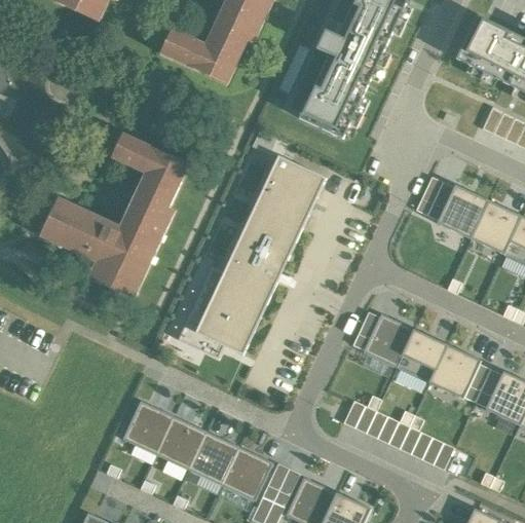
[(52,0),(71,9),(72,9),(98,21),(107,0),(112,0),(114,1),(114,0),(52,0)]
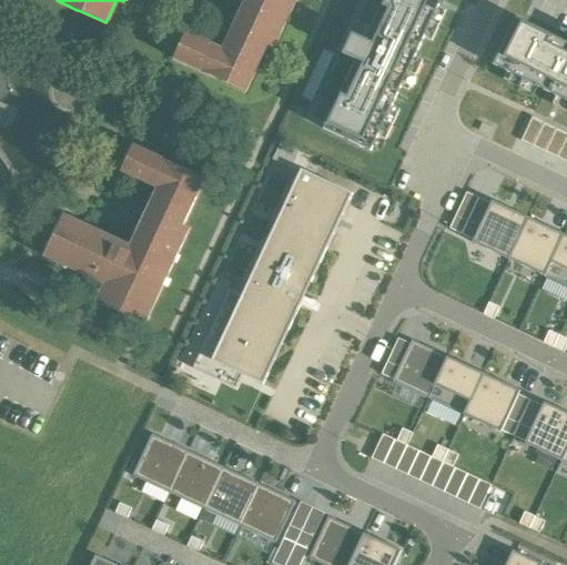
[(242,0),(221,47),(184,29),(172,56),(243,90),(265,42),(272,46),(293,0),(242,0)]
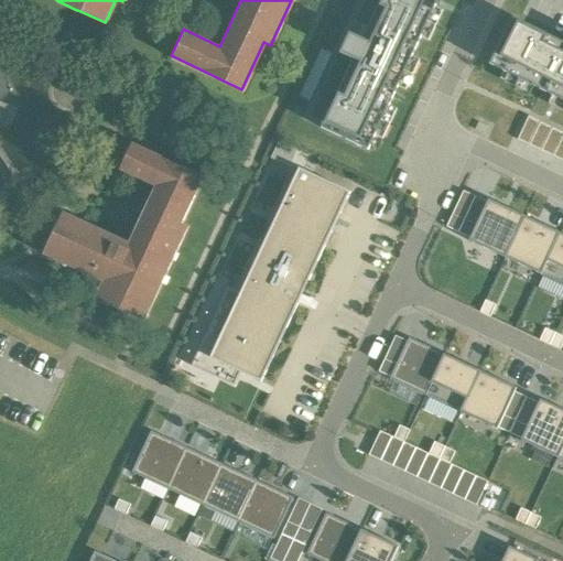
[(352,58),(320,127),(367,149),(436,0),(378,0),(361,36),(348,31),(338,53),(352,58)]
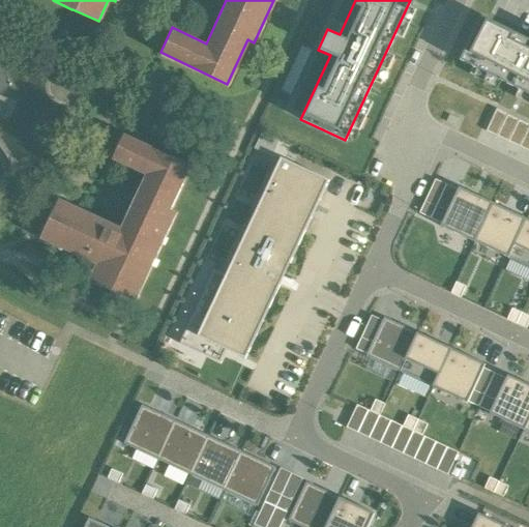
[(528,37),(481,13),(459,58),(528,93),(528,37)]
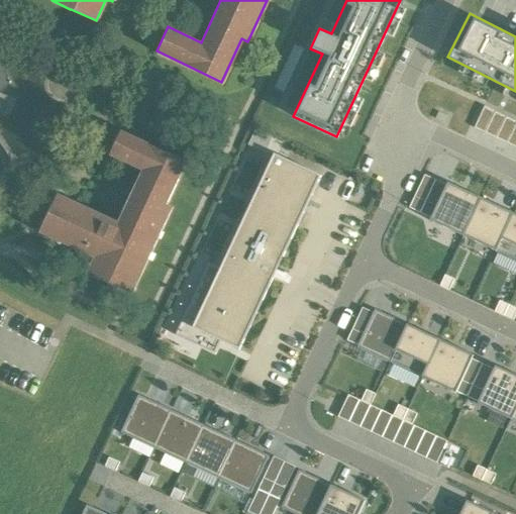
[(495,109),(484,104),(474,127),(484,132),(495,109)]
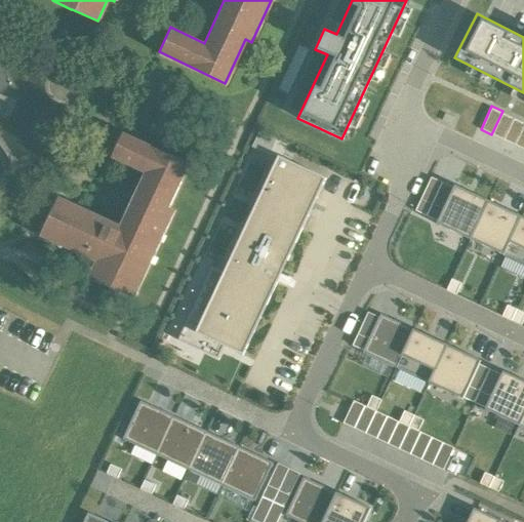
[(514,116),(502,111),(491,134),(502,139),(514,116)]
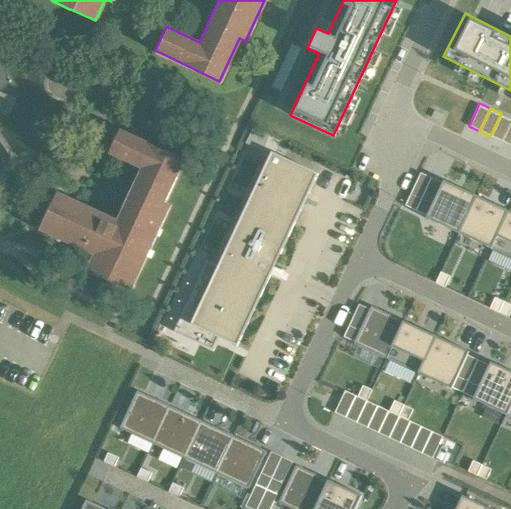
[(510,119),(510,118),(501,113),(490,136),(501,141),(510,119)]
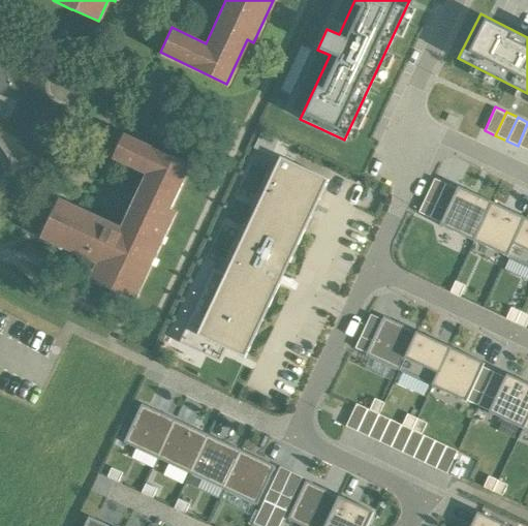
[(527,123),(518,146),(527,150),(527,123)]
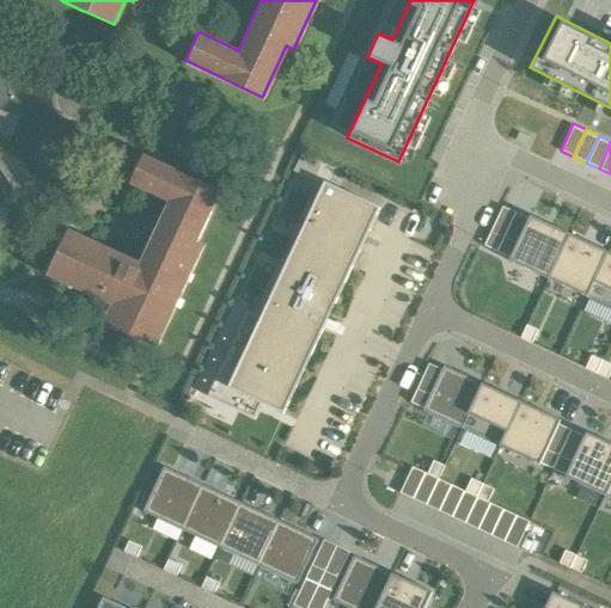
[(167,202),(138,264),(66,231),(46,275),(110,305),(101,324),(153,348),(201,245),(195,243),(219,191),(141,155),(128,184),(167,202)]
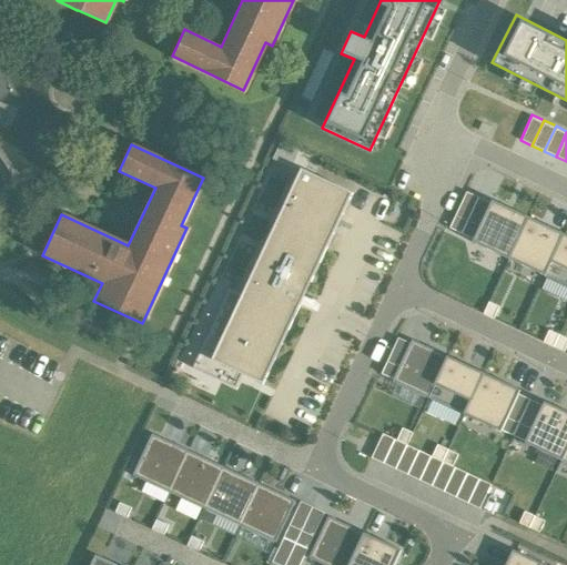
[(352,191),(300,168),(212,357),(263,382),(352,191)]
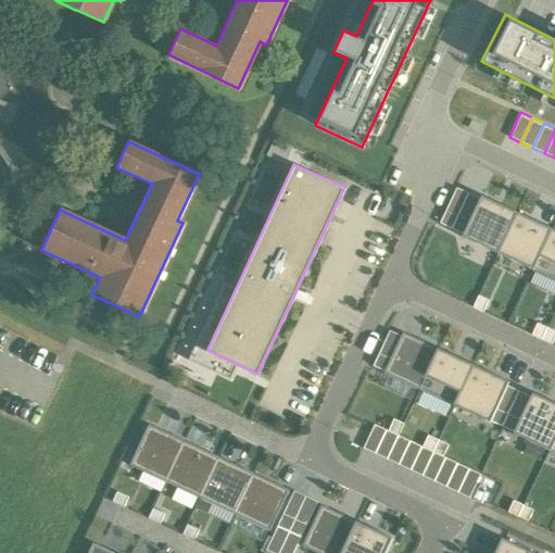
[(451,227),(468,192),(456,187),(439,222),(451,227)]
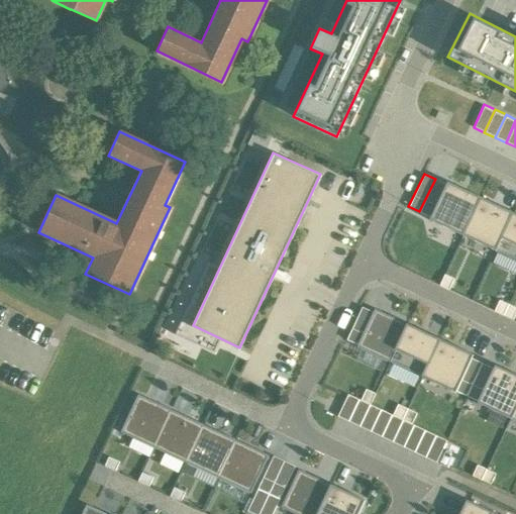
[(429,216),(445,184),(435,179),(419,211),(429,216)]
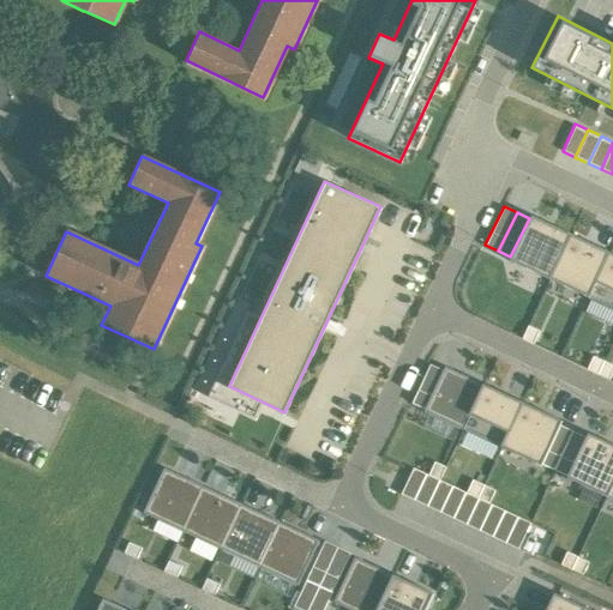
[(550,278),(570,233),(530,213),(529,218),(510,257),(509,259),(550,278)]
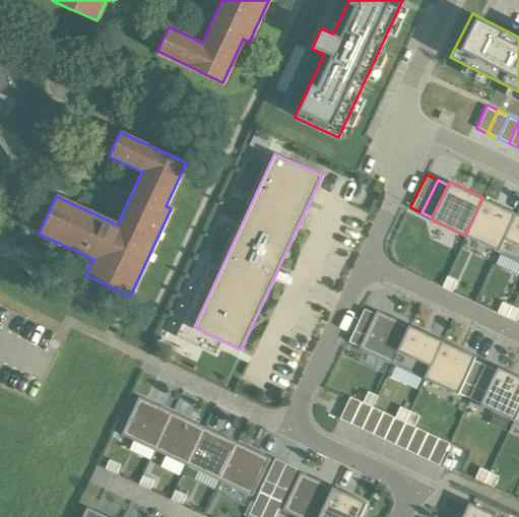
[(515,212),(482,197),(465,236),(497,251),(515,212)]
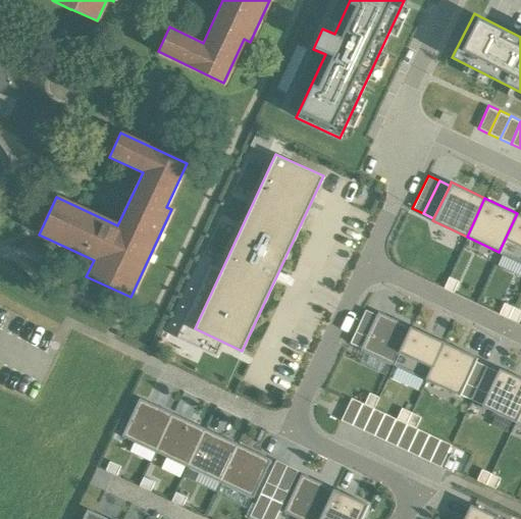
[(520,214),(517,213),(499,252),(520,261),(520,214)]
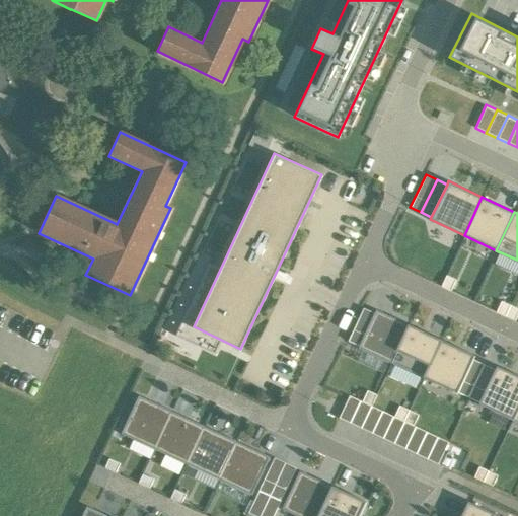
[(357,347),(390,362),(409,323),(389,314),(388,316),(375,309),(374,311),(363,306),(347,340),(358,345),(357,347)]
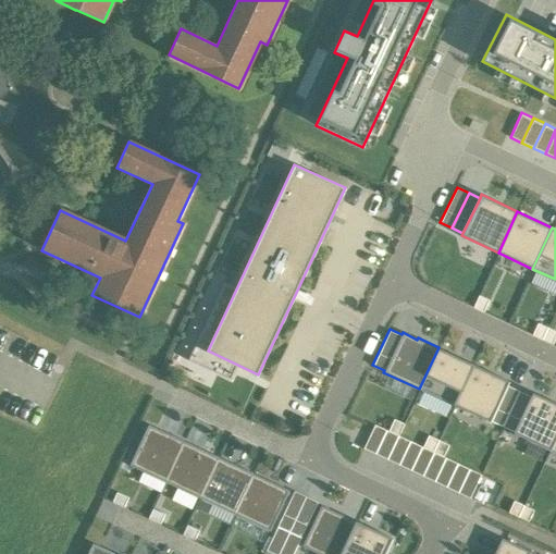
[(419,389),(455,405),(474,364),(439,347),(419,389)]
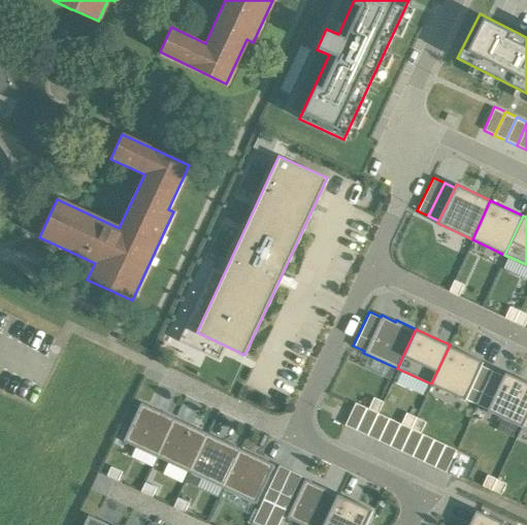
[(431,384),(463,399),(464,398),(481,364),(483,360),(450,345),(431,384)]
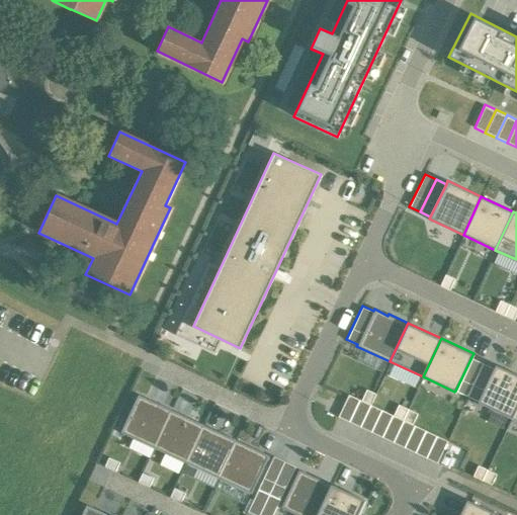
[(471,357),(455,391),(466,396),(483,362),(471,357)]
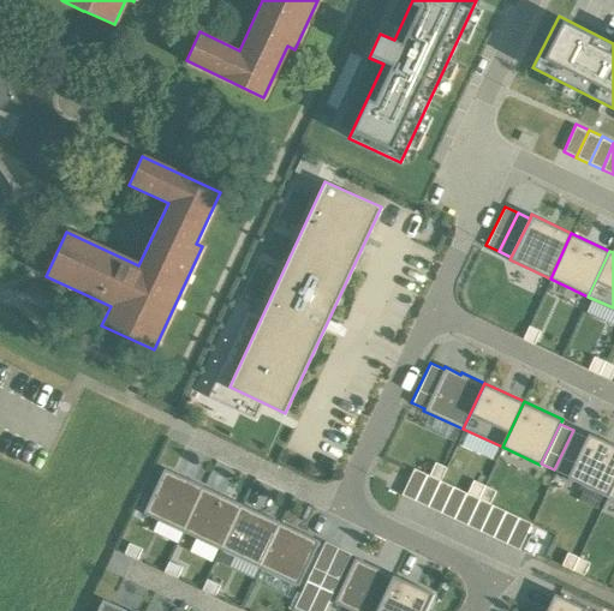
[(585,436),(573,430),(554,469),(567,475),(585,436)]
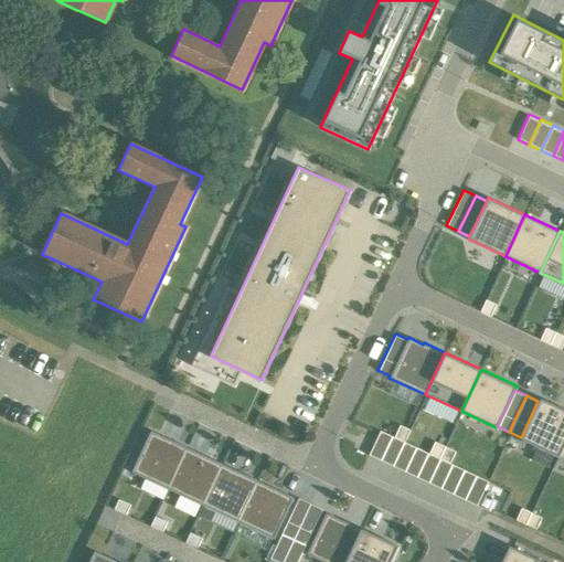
[(520,439),(556,456),(563,439),(563,407),(540,396),(538,401),(521,437),(520,439)]
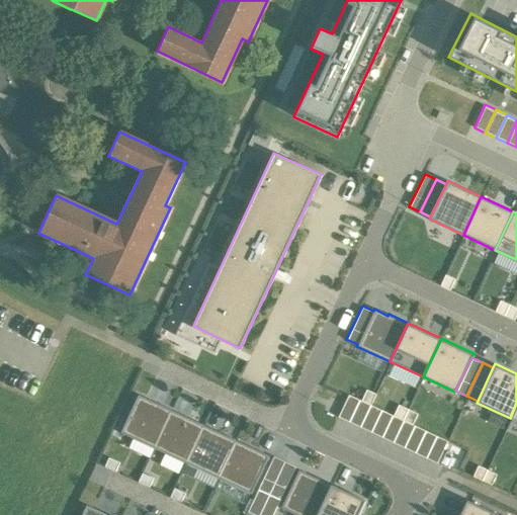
[(120,432),(153,447),(171,410),(138,395),(120,432)]
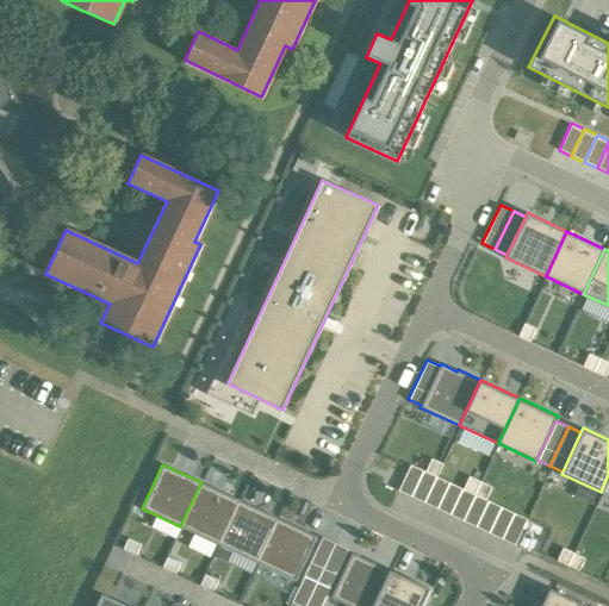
[(398,489),(411,495),(423,470),(411,464),(398,489)]
